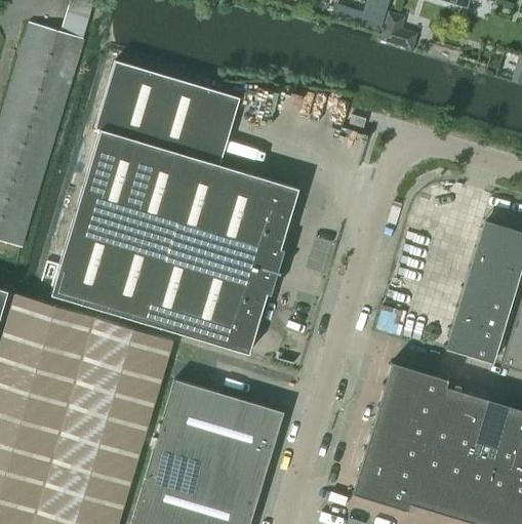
[(0,240),(21,247),(93,0),(70,0),(62,32),(33,24),(0,132),(0,240)]
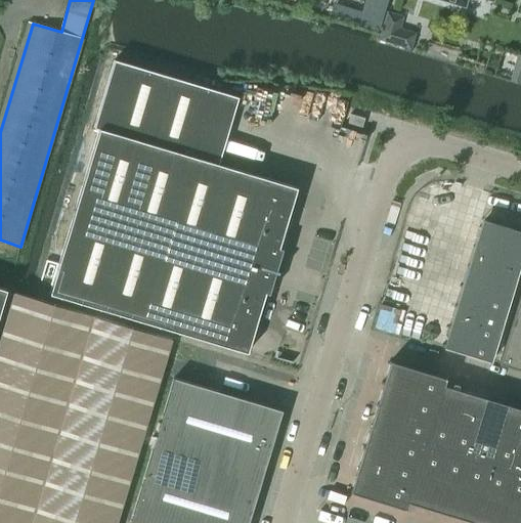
[(382,20),(388,0),(371,0),(365,15),(382,20)]
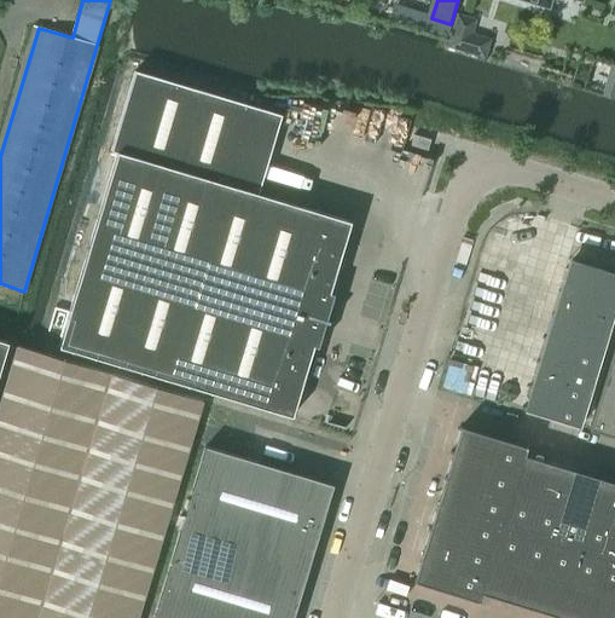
[(453,40),(451,44),(451,46),(451,47),(454,48),(456,50),(458,50),(459,50),(460,51),(462,51),(465,52),(466,52),(470,55),(473,56),(474,57),(476,57),(483,59),(487,59),(488,57),(489,53),(489,52),(491,50),(492,42),(493,40),(492,39),(491,39),(489,39),(488,38),(481,35),(480,35),(477,34),(476,33),(476,30),(479,23),(479,21),(477,19),(476,19),(471,18),(471,17),(470,17),(466,16),(465,16),(464,15),(462,15),(460,15),(459,16),(458,18),(458,19),(457,21),(457,22),(456,23),(456,24),(456,26),(454,26),(454,27),(454,28),(453,29),(453,30),(452,33),(452,36),(453,38),(453,40)]
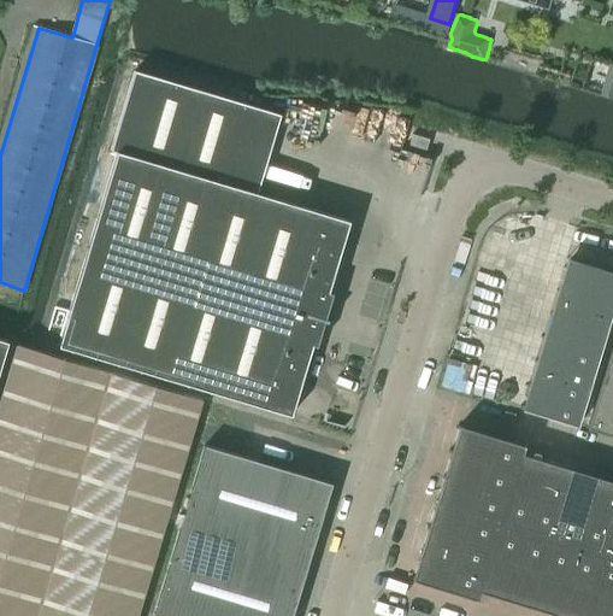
[(259,194),(283,116),(137,72),(84,247),(323,318),(352,222),(259,194)]
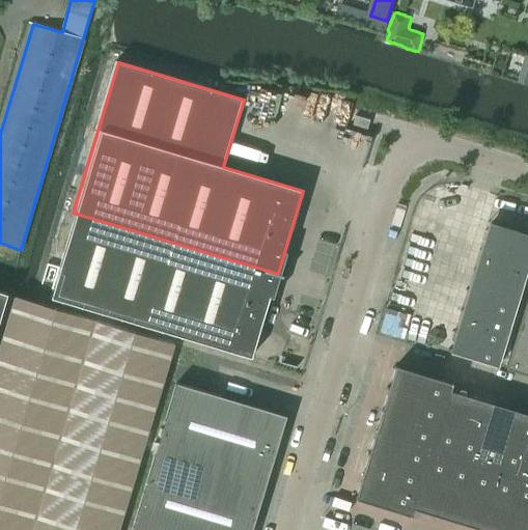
[(355,126),(369,130),(372,120),(358,115),(355,126)]
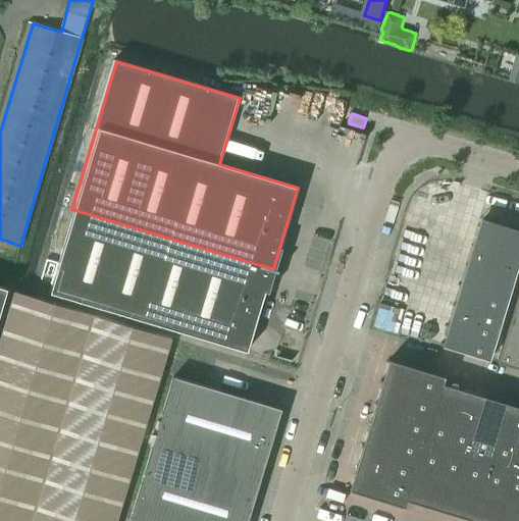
[(71,209),(47,292),(249,352),(273,269),(71,209)]
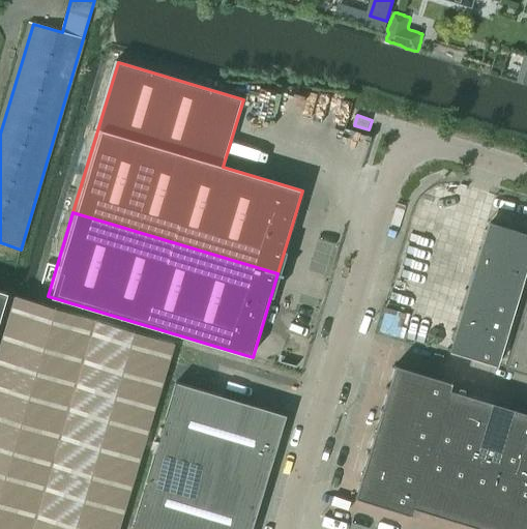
[(496,232),(487,230),(450,351),(498,366),(526,271),(526,233),(499,225),(496,232)]
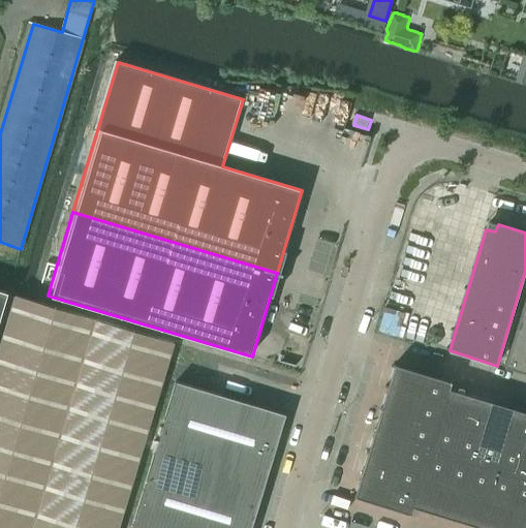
[(0,321),(8,293),(0,290),(0,321)]
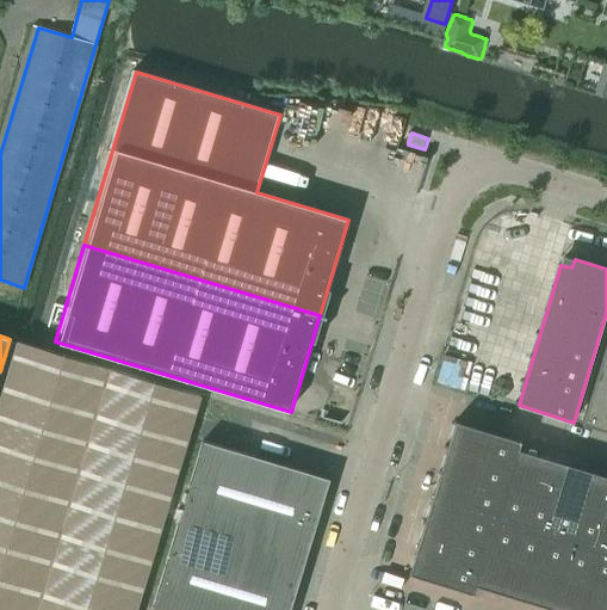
[(137,609),(202,396),(19,342),(0,406),(0,609),(137,609)]
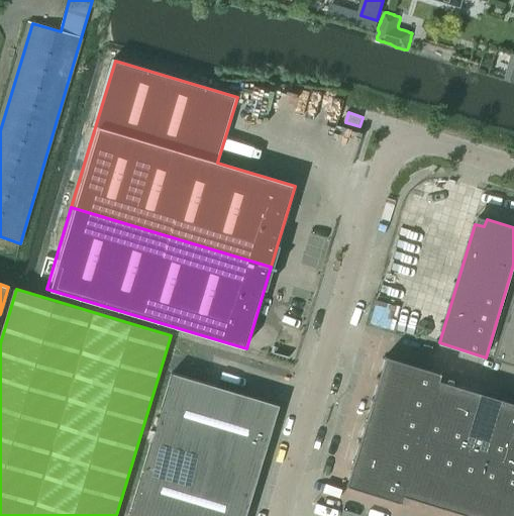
[(513,318),(507,317),(501,337),(513,341),(513,318)]
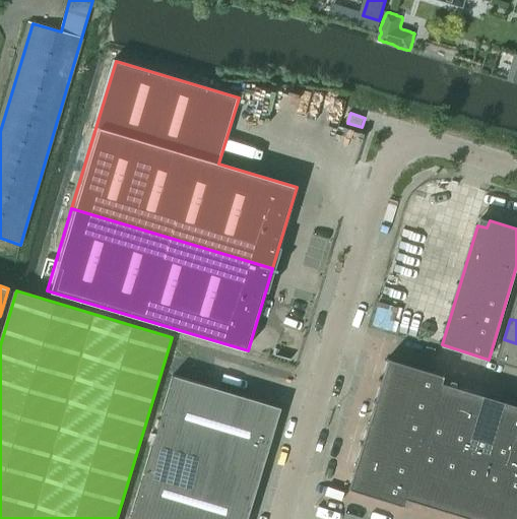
[(516,343),(504,339),(497,362),(516,367),(516,343)]
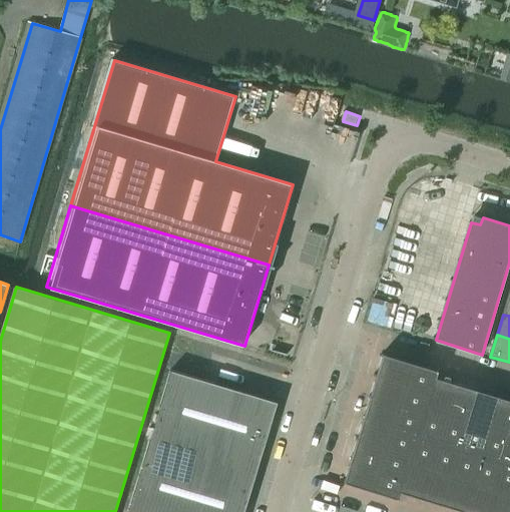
[(384,355),(378,377),(431,393),(435,379),(438,371),(384,355)]
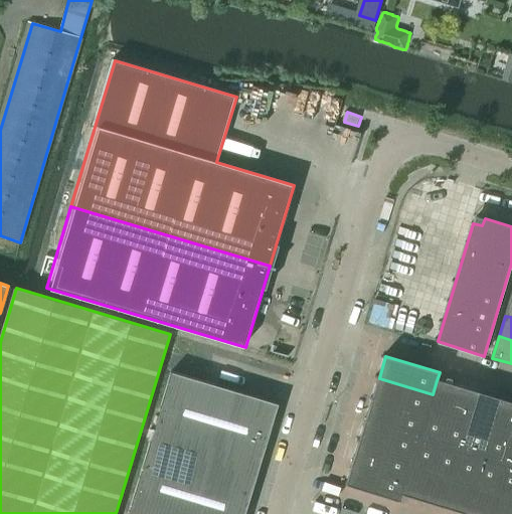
[(173,372),(131,513),(245,513),(280,404),(173,372)]
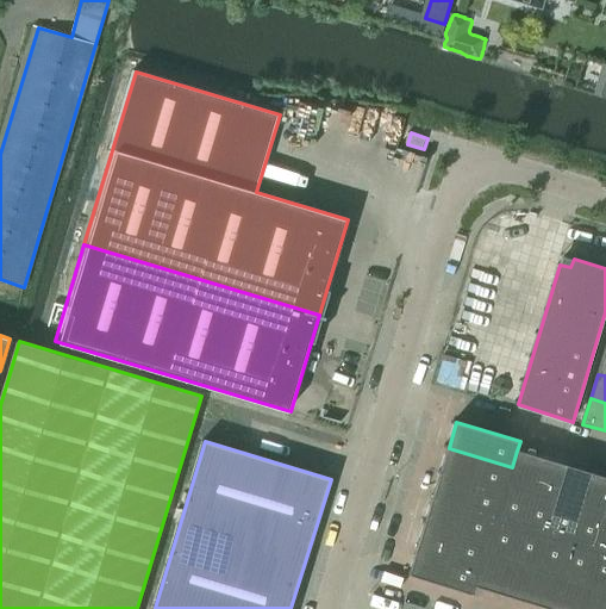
[(449,448),(441,473),(504,492),(512,467),(449,448)]
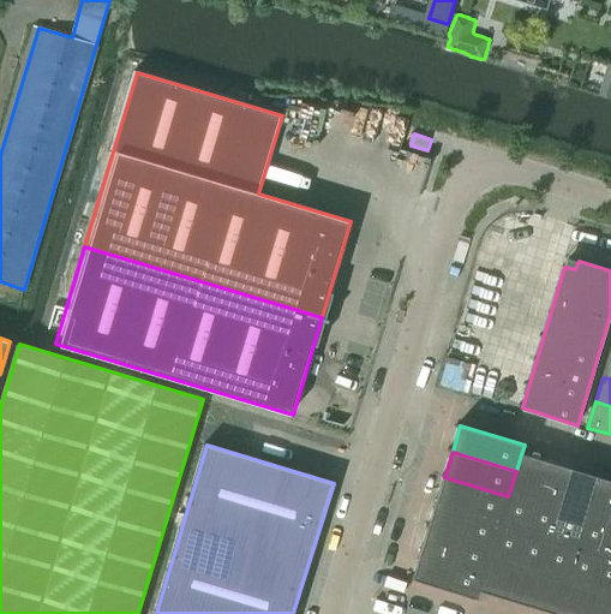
[(508,496),(501,522),(527,530),(547,462),(521,454),(516,471),(508,496)]
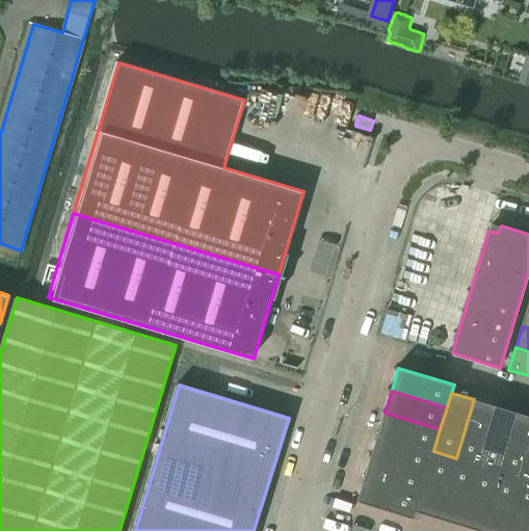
[(474,399),(456,458),(478,465),(496,405),(474,399)]
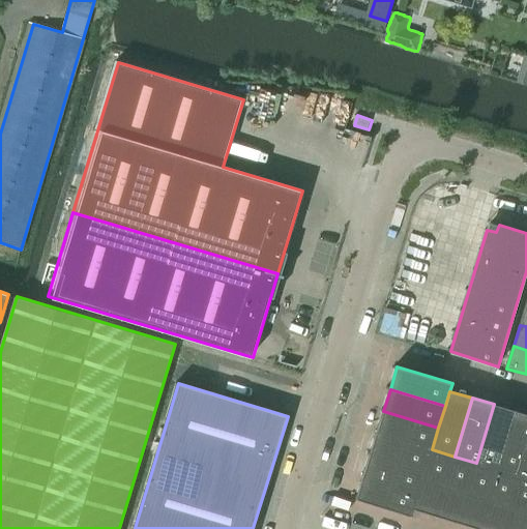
[(494,404),(476,463),(498,469),(516,411),(494,404)]
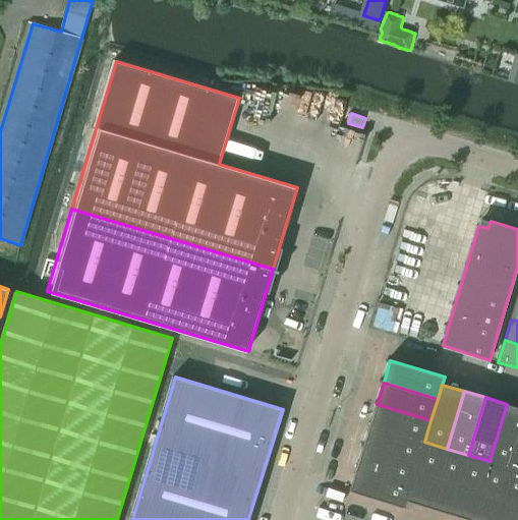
[(377,404),(370,426),(424,442),(430,420),(377,404)]
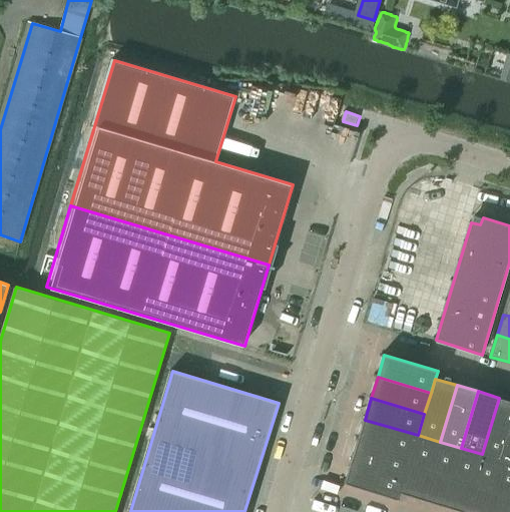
[(509,401),(499,398),(482,454),(503,461),(509,438),(509,401)]
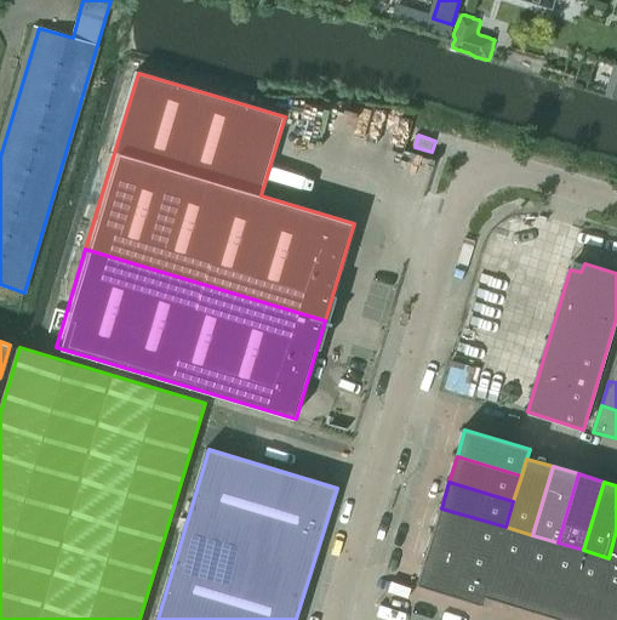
[(441,508),(433,534),(497,552),(506,527),(441,508)]
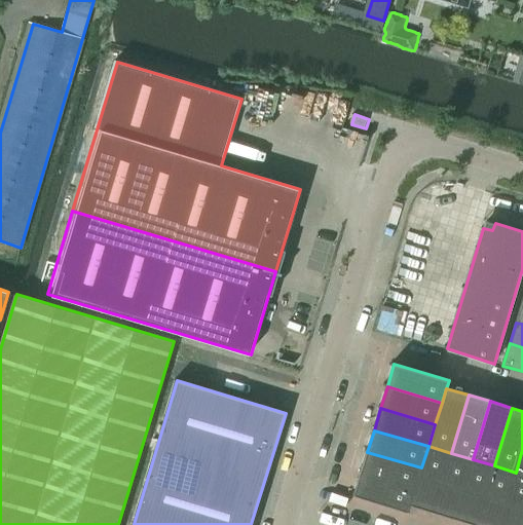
[(414,489),(410,504),(434,512),(451,453),(428,446),(421,467),(414,489)]
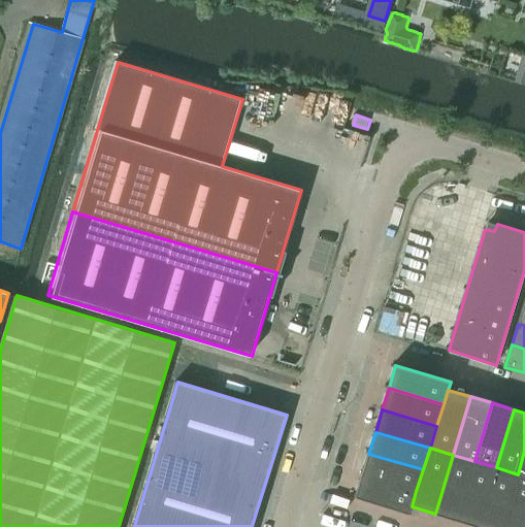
[(368,454),(362,475),(416,491),(423,469),(368,454)]
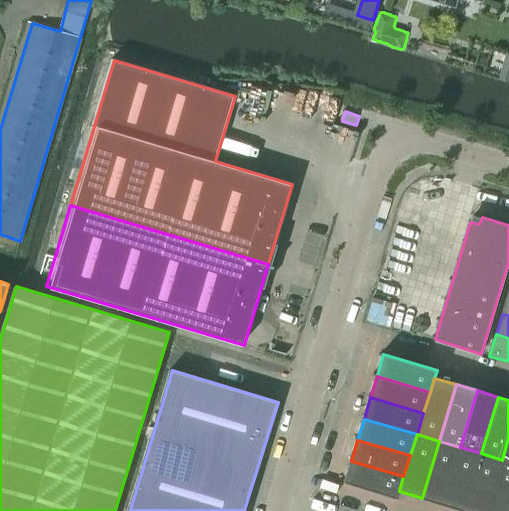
[(439,441),(422,498),(443,504),(460,447),(439,441)]
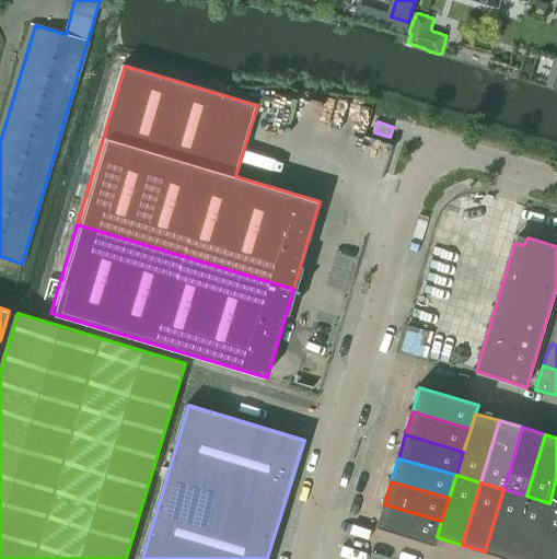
[(503,489),(485,551),(508,558),(526,496),(503,489)]
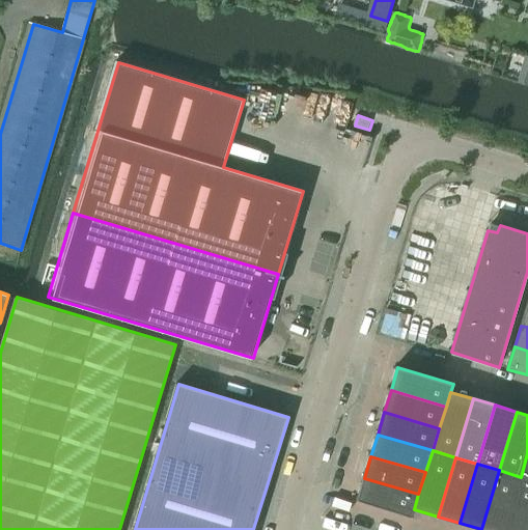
[(499,470),(481,529),(504,529),(521,477),(499,470)]
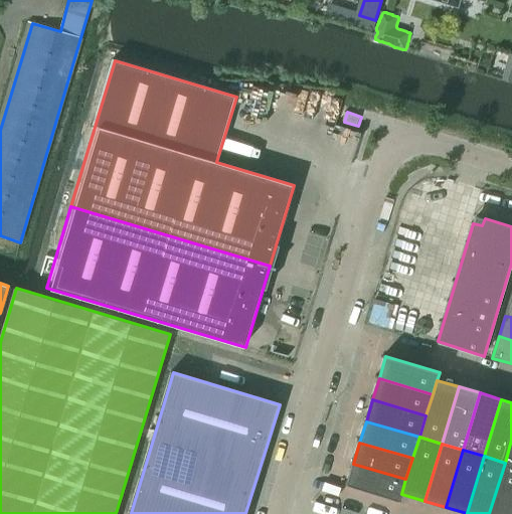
[(511,464),(505,463),(489,513),(511,513),(511,464)]
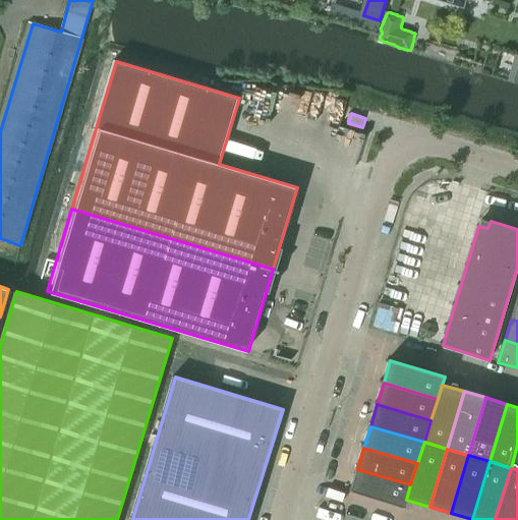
[(357,469),(351,490),(404,506),(406,500),(410,484),(357,469)]
